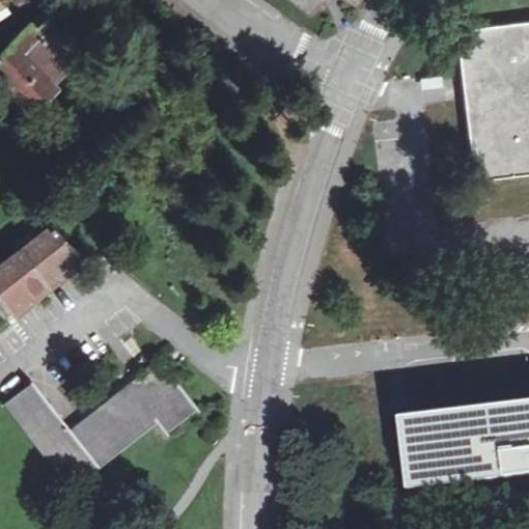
[(55,15),(50,8),(26,27),(31,33),(55,15)]
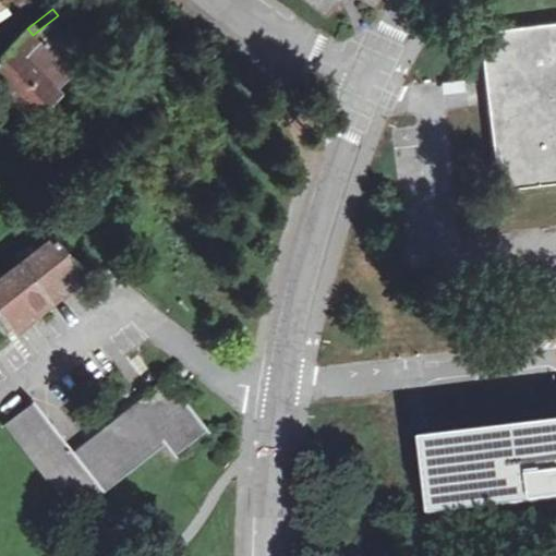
[(0,85),(27,116),(58,88),(52,81),(73,63),(91,49),(60,13),(58,15),(33,35),(27,28),(26,28),(0,50),(0,85)]
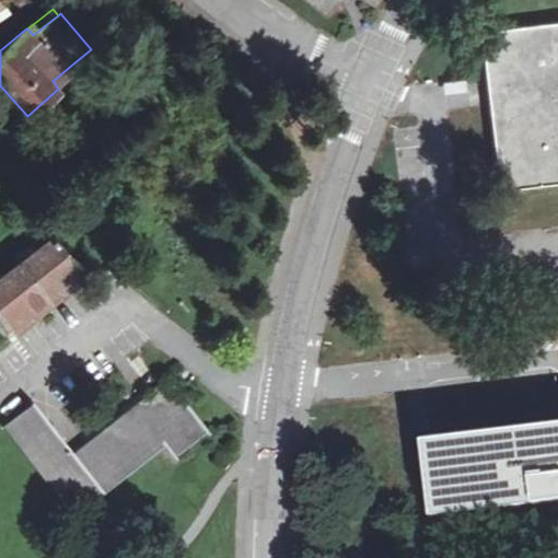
[(499,194),(557,186),(557,26),(480,36),(499,194)]
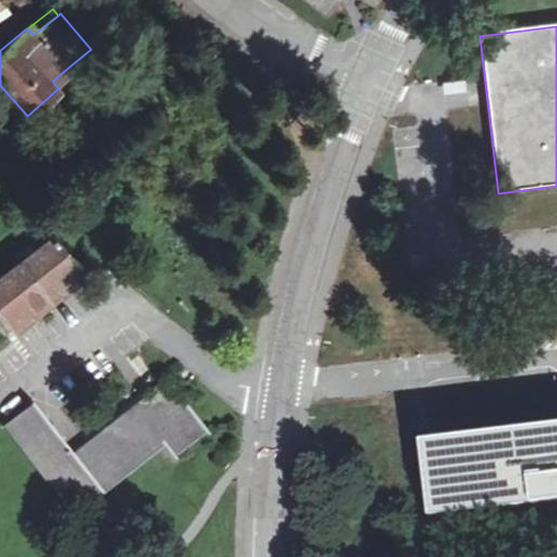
[(73,63),(52,81),(58,89),(64,95),(85,76),(73,63)]
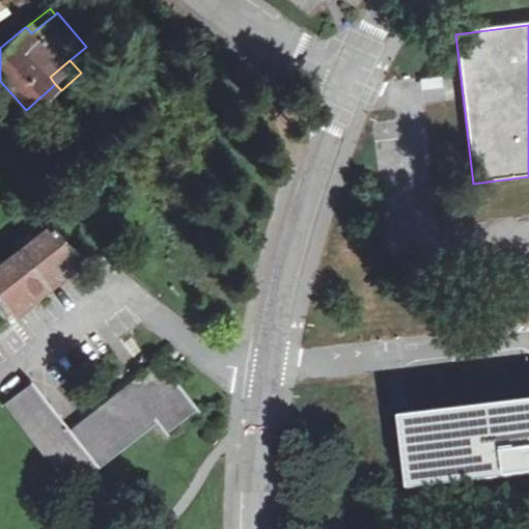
[(0,266),(0,297),(7,306),(77,251),(53,223),(0,266)]
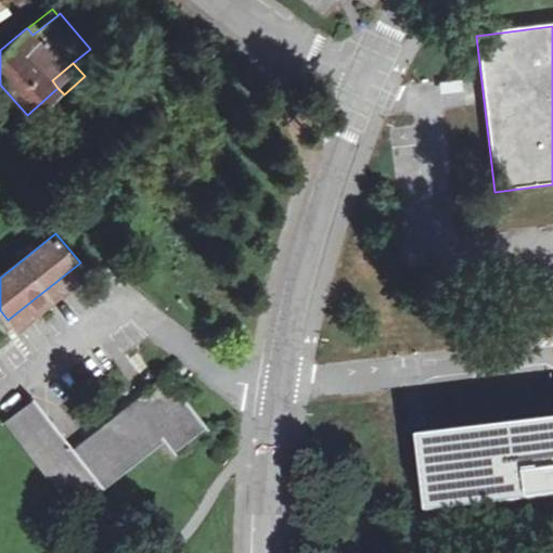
[(201,411),(170,373),(117,414),(78,446),(38,396),(10,416),(79,506),(201,411)]
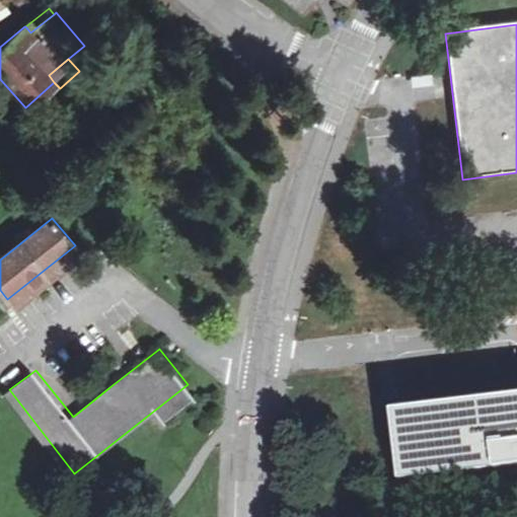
[(516,394),(410,408),(418,476),(516,463),(516,394)]
